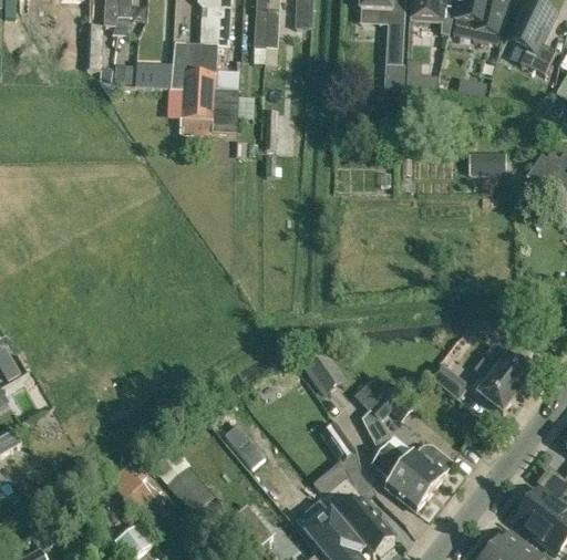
[(62,34),(73,34),(74,34),(74,0),(61,0),(60,11),(60,24),(61,26),(62,34)]
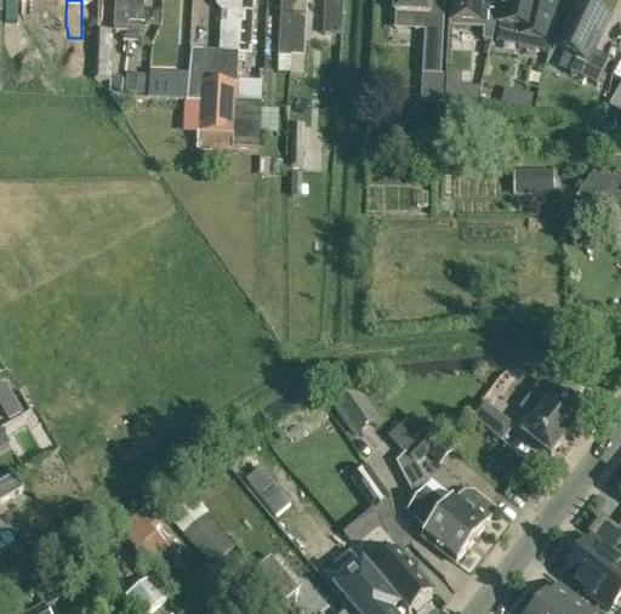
[(112,0),(112,27),(125,27),(129,16),(129,0),(112,0)]
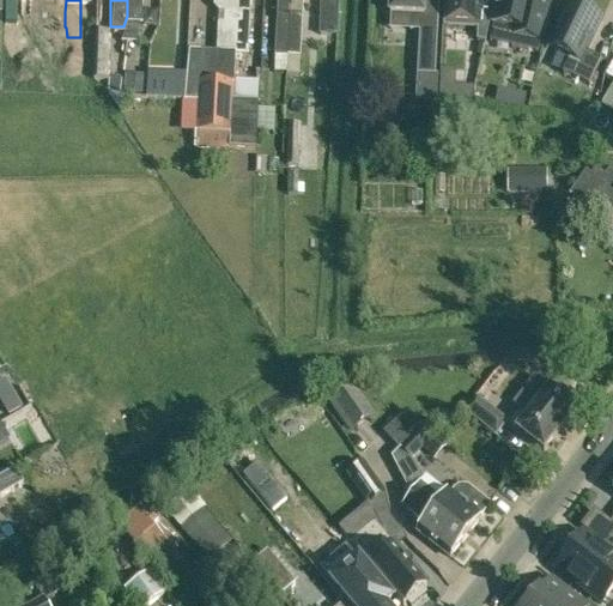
[(127,0),(127,16),(123,26),(121,36),(139,36),(139,17),(143,17),(143,0),(127,0)]
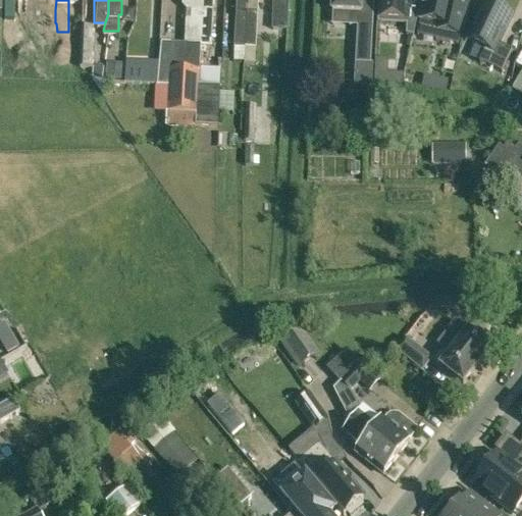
[(158,64),(156,81),(167,82),(166,106),(166,107),(198,109),(200,81),(200,80),(200,79),(200,65),(201,40),(202,0),(183,0),(185,4),(187,4),(185,39),(161,38),(159,55),(158,61),(158,64)]
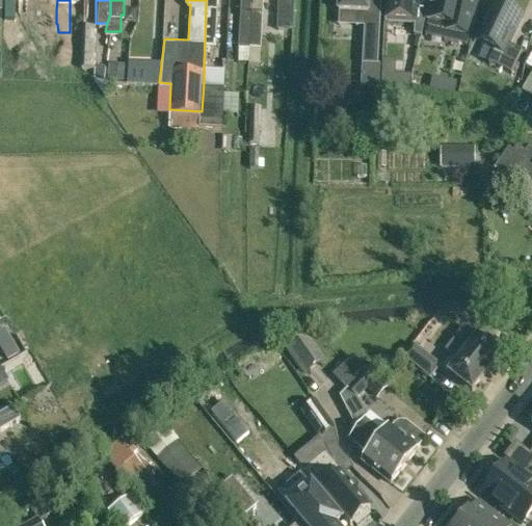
[(206,0),(205,41),(215,41),(217,0),(206,0)]
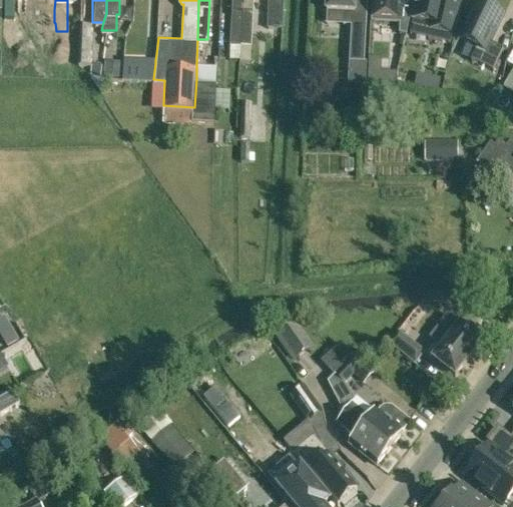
[(240,53),(240,42),(242,0),(231,0),(229,53),(240,53)]
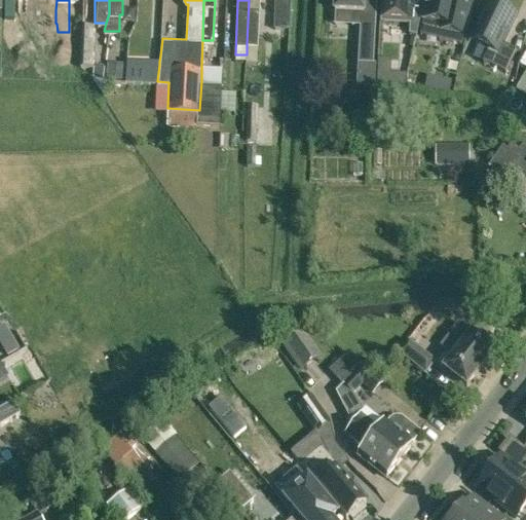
[(249,0),(247,43),(247,54),(257,56),(259,0),(249,0)]
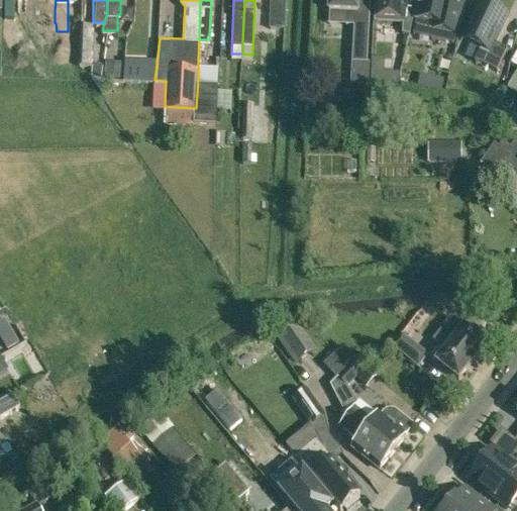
[(265,0),(264,22),(280,23),(281,0),(265,0)]
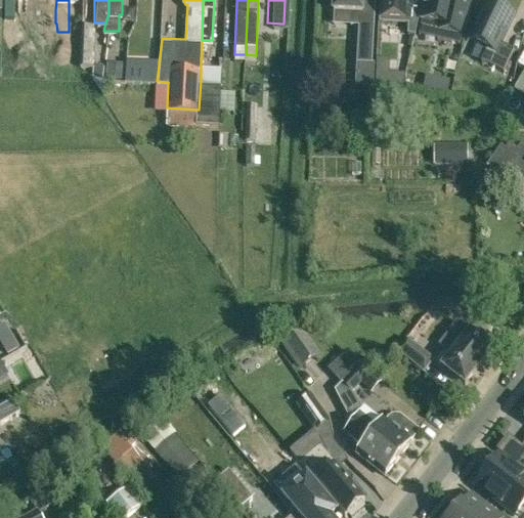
[(334,0),(334,7),(350,8),(349,20),(359,20),(374,22),(375,0),(334,0)]
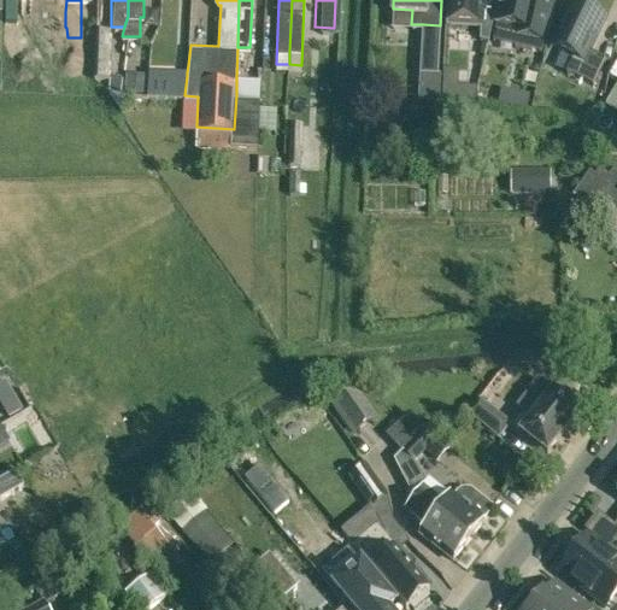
[(447,0),(446,19),(481,22),(480,34),(488,35),(497,0),(447,0)]
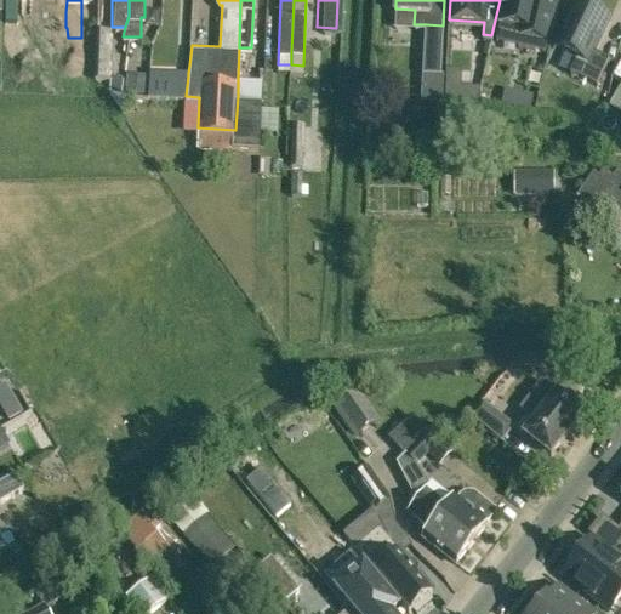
[(496,34),(496,37),(497,37),(517,41),(545,47),(551,20),(556,0),(505,0),(500,18),(496,34)]
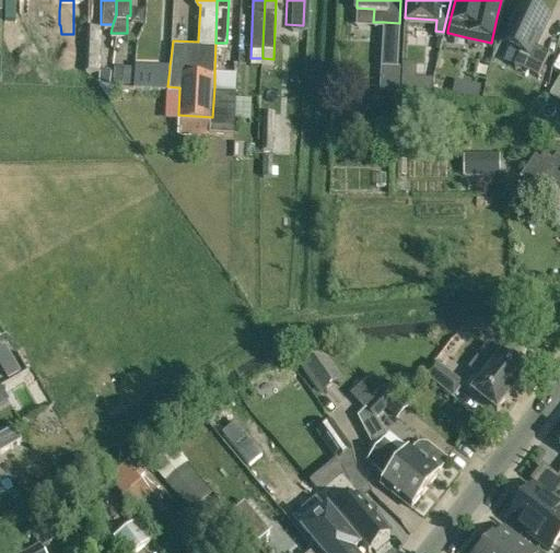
[(513,61),(537,73),(549,49),(535,43),(549,11),(526,0),(518,0),(500,39),(520,48),(513,61)]
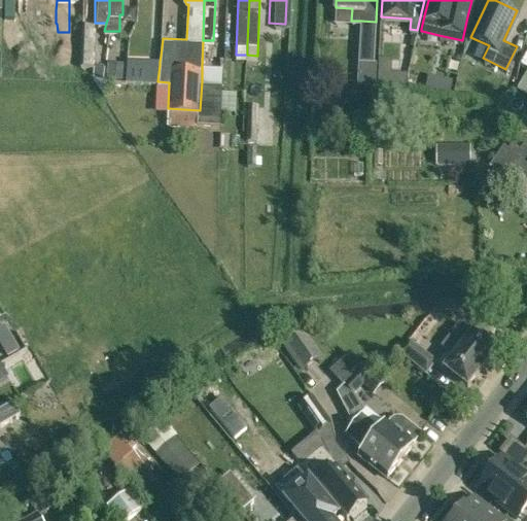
[(80,63),(91,63),(93,21),(81,21),(80,63)]
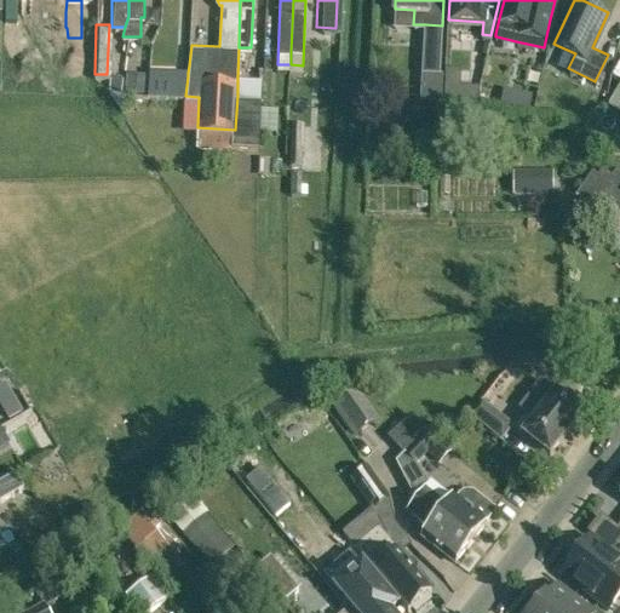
[(423,68),(420,97),(438,98),(440,98),(441,69),(440,69),(441,40),(442,26),(425,24),(424,39),(423,68)]
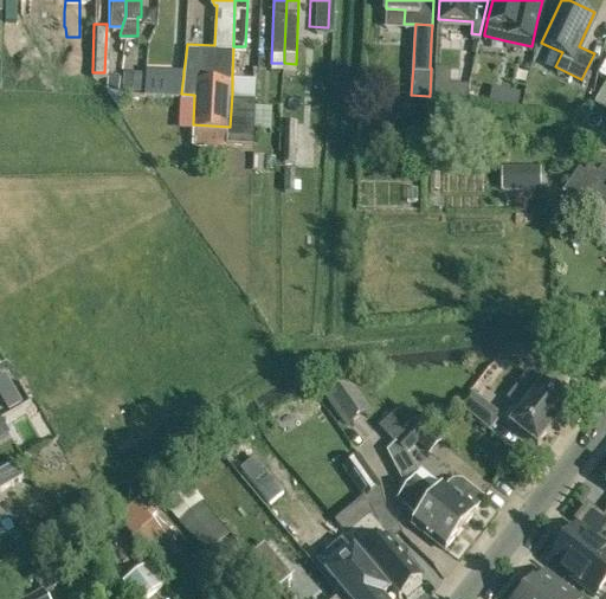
[(144,68),(123,66),(122,85),(143,87),(144,68)]
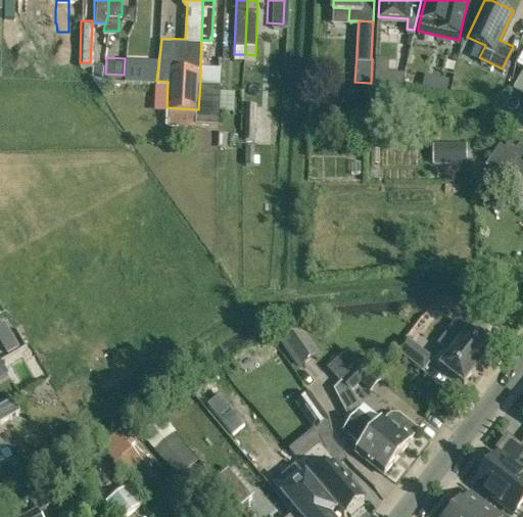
[(157,80),(158,64),(158,61),(159,58),(147,57),(146,79),(157,80)]
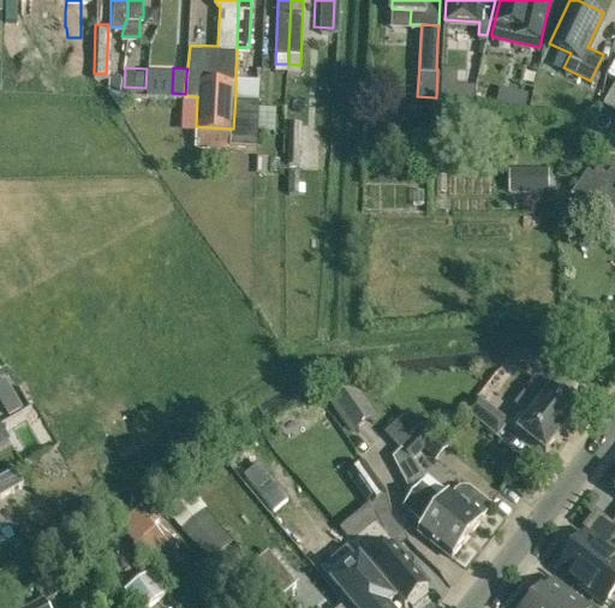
[(109,73),(108,88),(112,88),(120,89),(121,75),(109,73)]
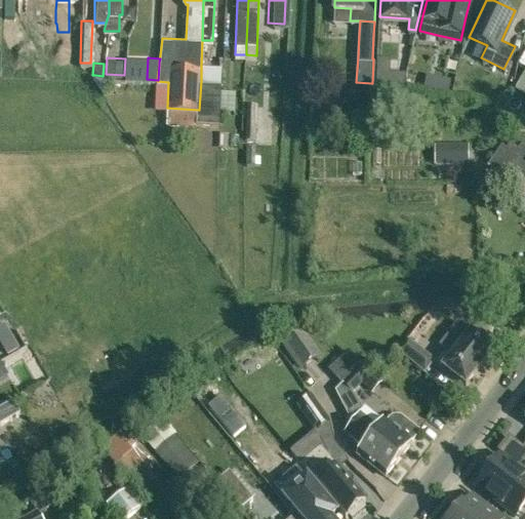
[(201,66),(201,79),(220,80),(220,67),(201,66)]
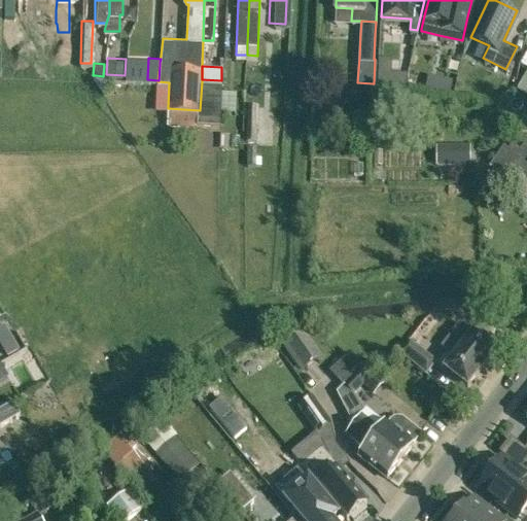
[(526,91),(526,68),(518,85),(526,91)]
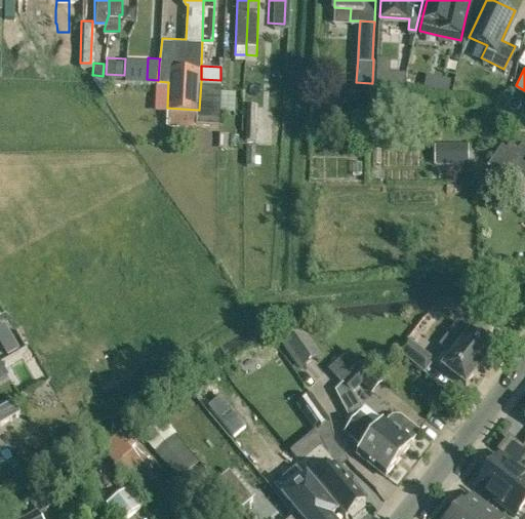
[(450,78),(434,74),(432,84),(448,88),(450,78)]
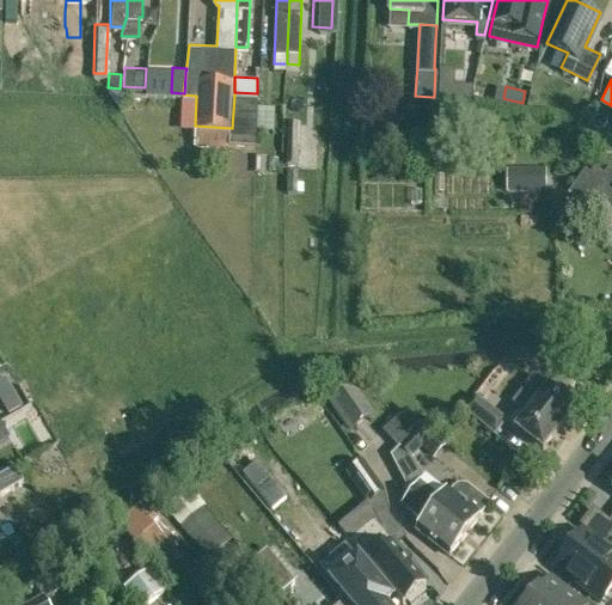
[(111,87),(109,90),(120,105),(127,107),(129,90),(120,89),(111,87)]
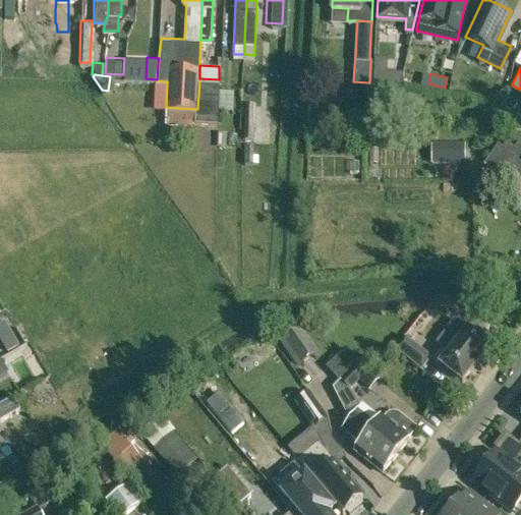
[(197,109),(196,120),(216,121),(217,107),(218,88),(219,81),(199,80),(197,109)]
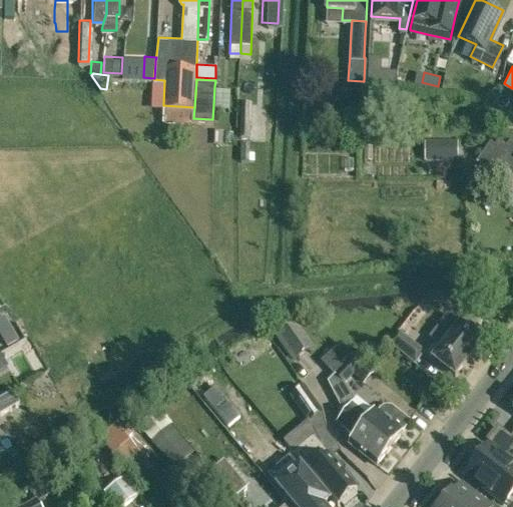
[(241,99),(239,133),(249,134),(250,132),(254,132),(254,124),(250,124),(250,114),(253,115),(253,100),(251,100),(251,99),(241,99)]
